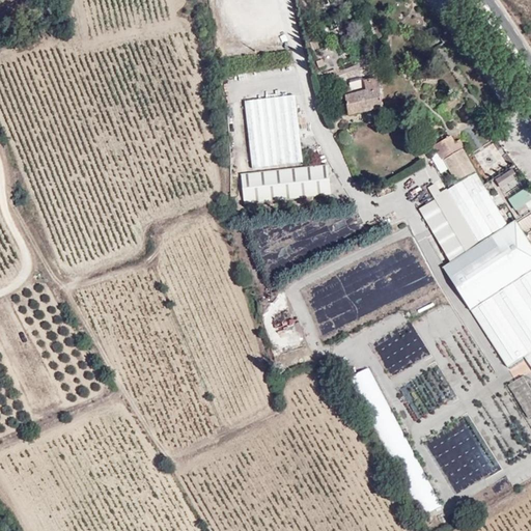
[(346,98),(350,114),(386,110),(382,82),(367,84),(367,81),(353,83),(354,89),(337,91),(338,100),(346,98)]
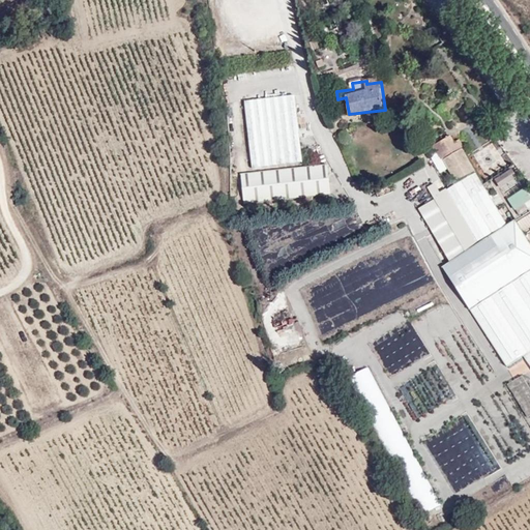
[(292,106),(243,110),(249,177),(299,173),(292,106)]
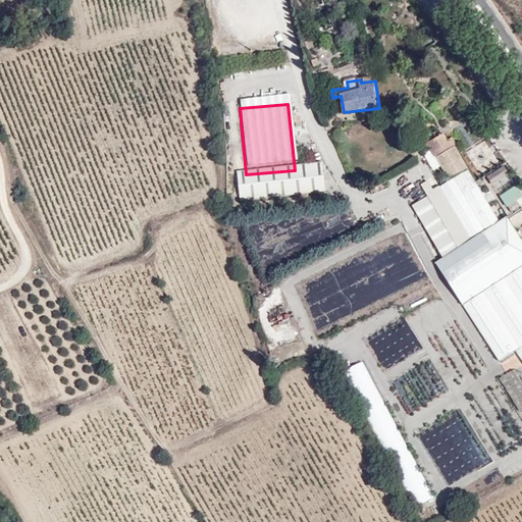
[(428,143),(447,178),(467,167),(456,146),(457,145),(453,138),(448,140),(445,135),(428,143)]
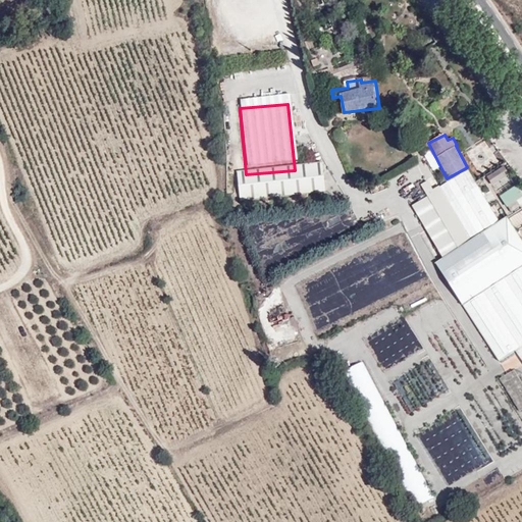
[(423,153),(433,170),(440,167),(430,149),(423,153)]
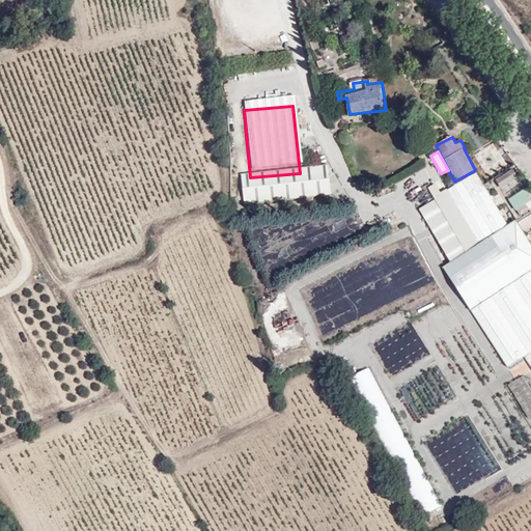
[(512,168),(496,178),(503,192),(520,182),(512,168)]
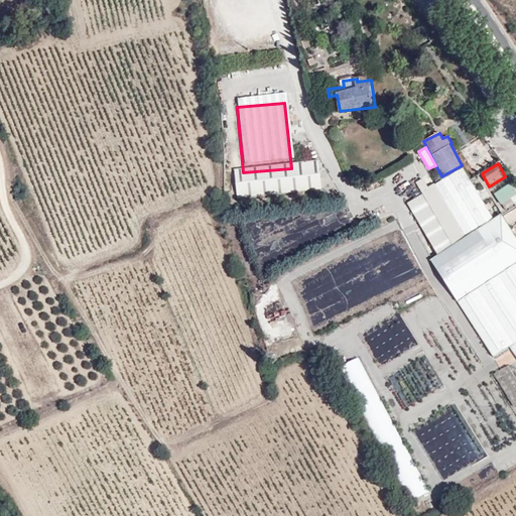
[(510,346),(515,355),(515,238),(501,214),(493,219),(464,167),(427,188),(422,179),(416,182),(423,195),(408,203),(439,255),(431,260),(494,356),(510,346)]
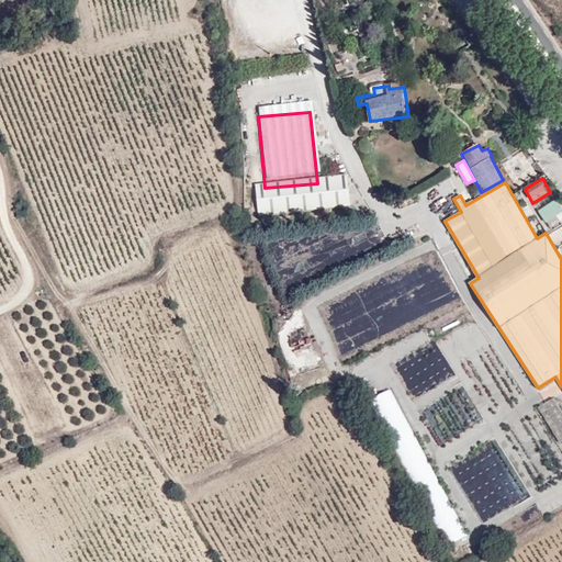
[(345,184),(253,193),(256,225),(348,216),(345,184)]
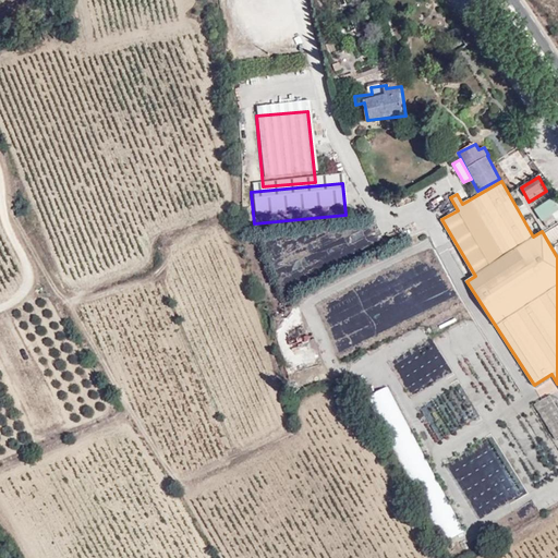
[(542,225),(557,215),(557,208),(553,198),(533,208),(542,225)]
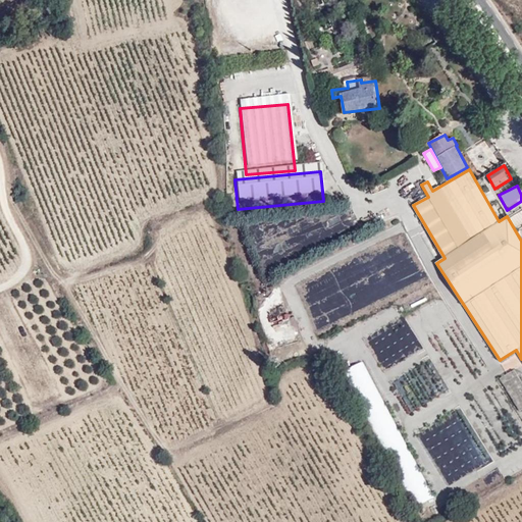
[(521,208),(511,212),(516,224),(521,221),(521,208)]
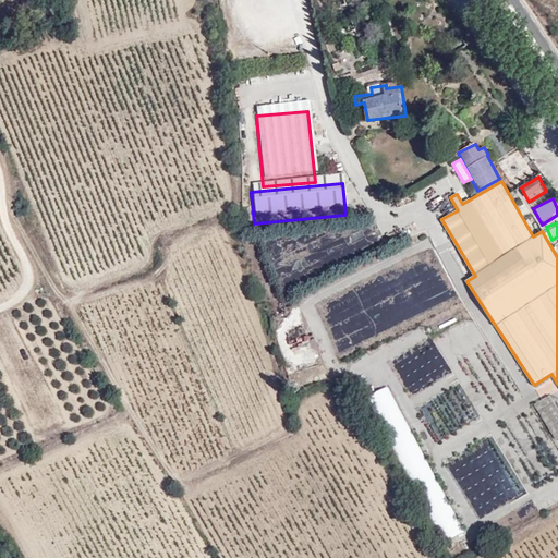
[(542,397),(556,384),(550,377),(536,390),(542,397)]
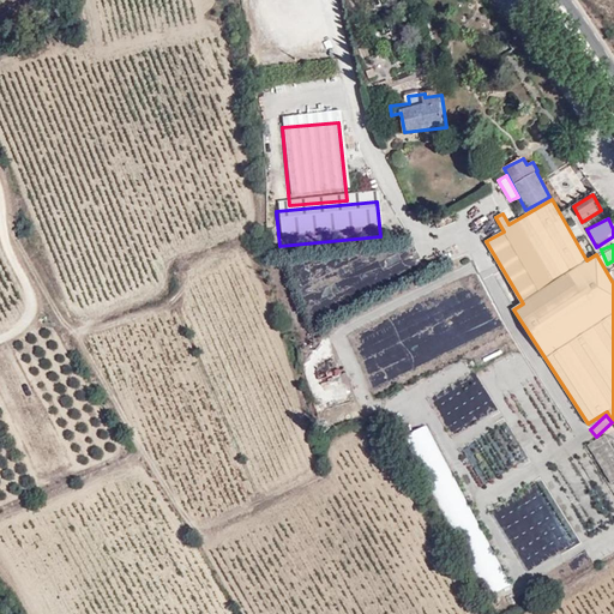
[(438,485),(452,479),(428,425),(407,434),(423,473),(431,470),(438,485)]
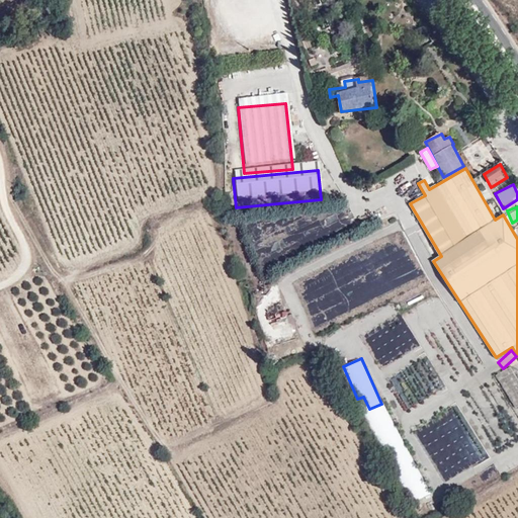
[(517,381),(510,368),(497,375),(514,407),(517,405),(517,381)]
